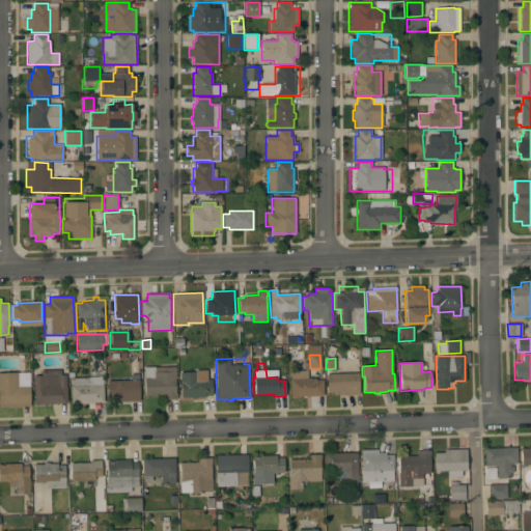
[(143,367),(175,367),(175,379),(174,379),(174,394),(176,394),(176,399),(163,399),(163,395),(144,396),(143,367)]
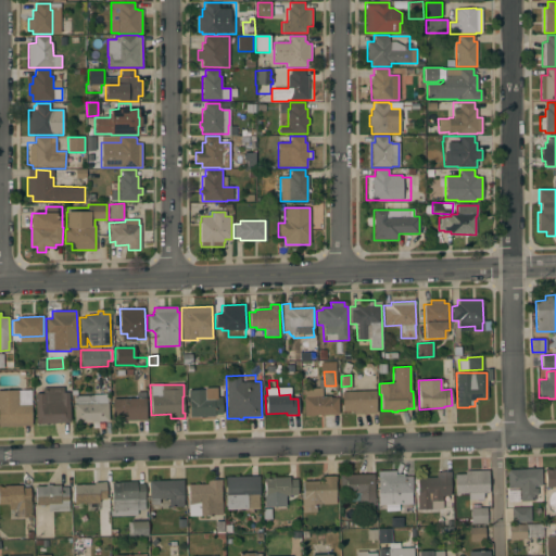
[(42,393),(42,388),(63,388),(63,393),(68,392),(70,422),(36,424),(35,393),(42,393)]
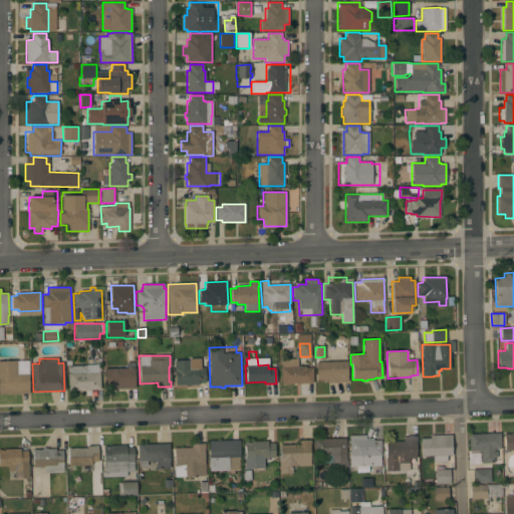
[(174,361),(190,360),(189,358),(200,358),(201,367),(204,367),(205,382),(198,383),(198,384),(190,384),(190,387),(185,387),(185,384),(175,386),(174,361)]
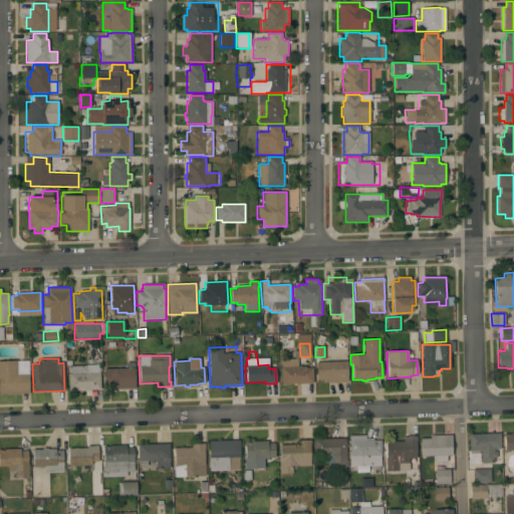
[(0,360),(16,360),(16,374),(28,374),(29,394),(0,394),(0,360)]
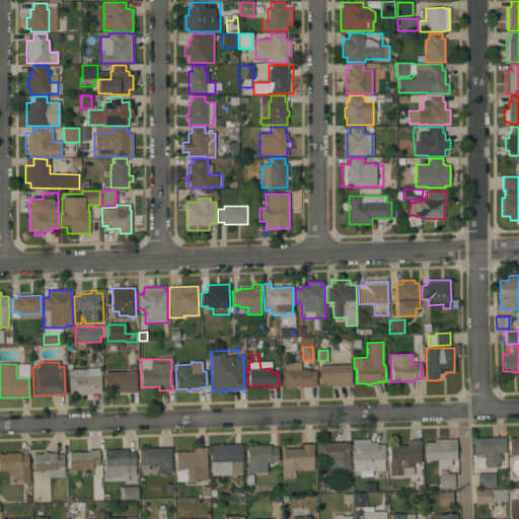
[(283,370),(284,370),(284,365),(299,364),(299,370),(307,370),(308,371),(315,371),(315,387),(283,388),(283,370)]
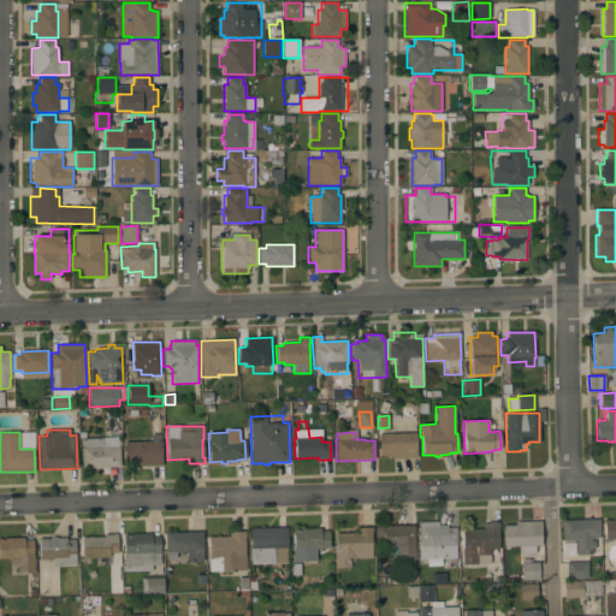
[(378,434),(415,433),(416,458),(391,458),(391,455),(379,456),(378,434)]
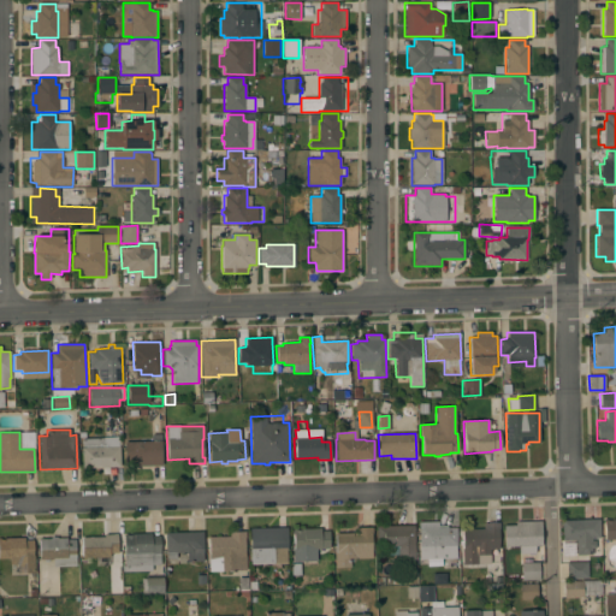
[(152,442),(152,434),(161,434),(161,466),(136,466),(136,463),(124,463),(124,442),(152,442)]
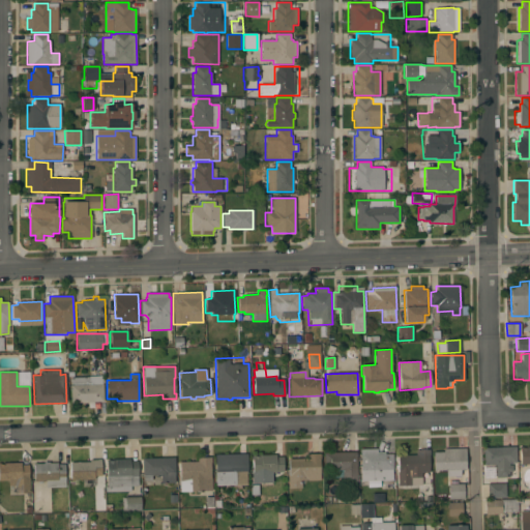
[(89,378),(89,385),(102,384),(102,402),(86,403),(86,404),(82,404),(82,403),(70,403),(69,385),(70,385),(70,378),(89,378)]
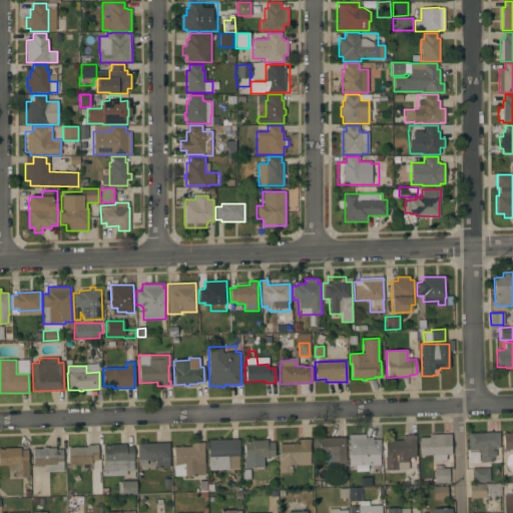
[(502,433),(512,432),(512,449),(503,450),(502,433)]
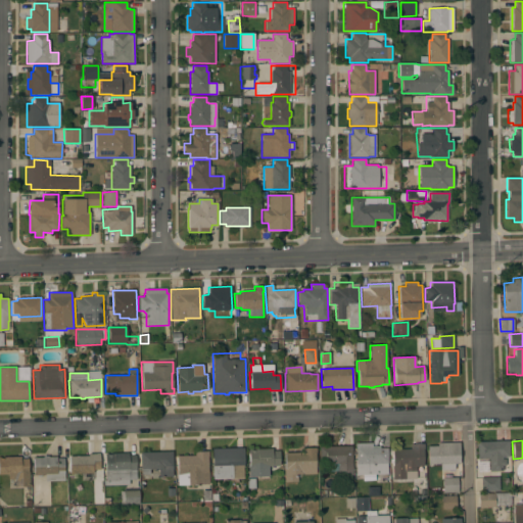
[(508,441),(509,457),(502,457),(502,460),(505,460),(505,466),(502,466),(503,471),(489,471),(488,459),(477,460),(476,442),(508,441)]
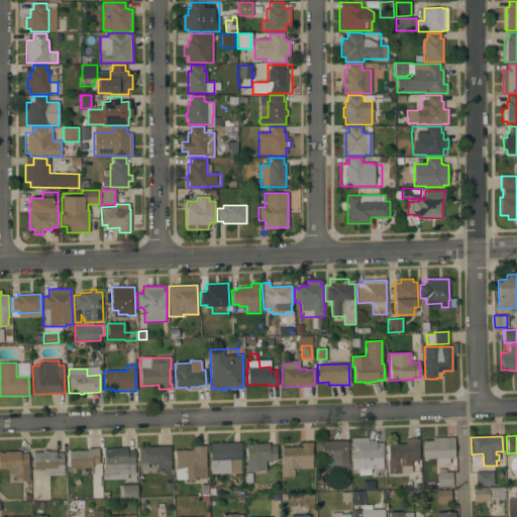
[(427,458),(427,460),(423,460),(422,441),(432,441),(432,438),(453,437),(454,457),(427,458)]
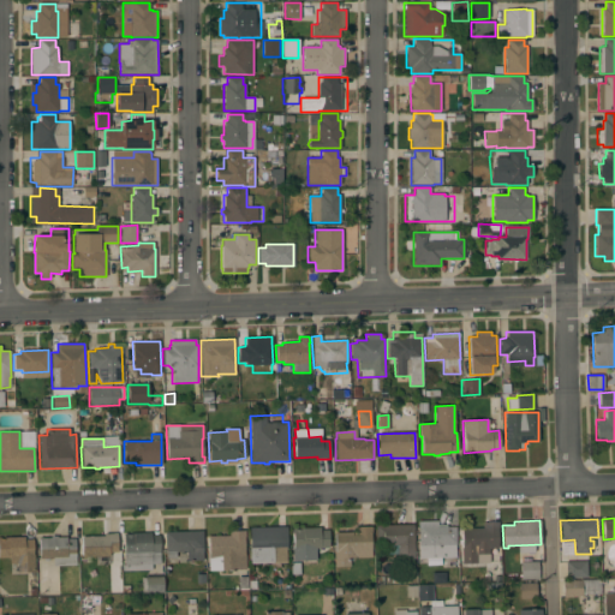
[(457,557),(418,559),(418,521),(437,521),(437,525),(455,525),(457,557)]
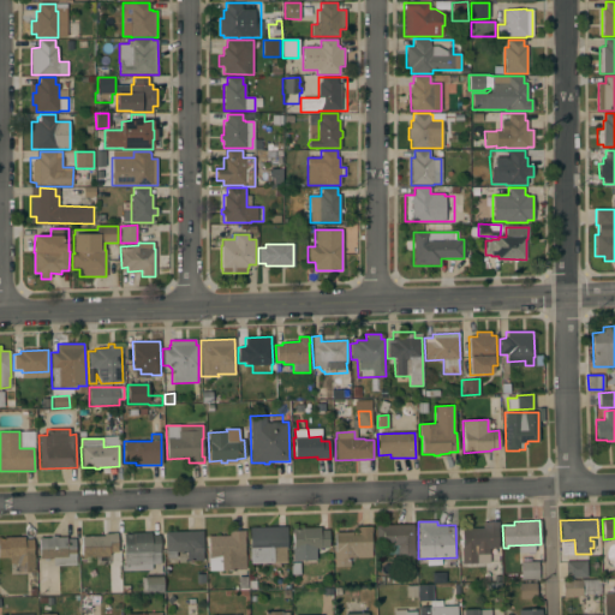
[(460,529),(482,529),(482,523),(497,523),(499,529),(497,529),(497,548),(488,548),(489,554),(477,554),(477,563),(461,563),(460,529)]
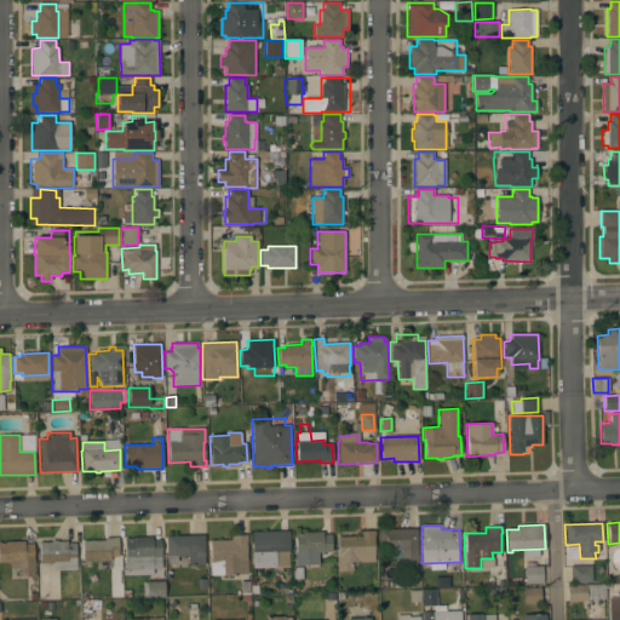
[(417,529),(418,566),(401,566),(400,550),(379,550),(378,529),(417,529)]
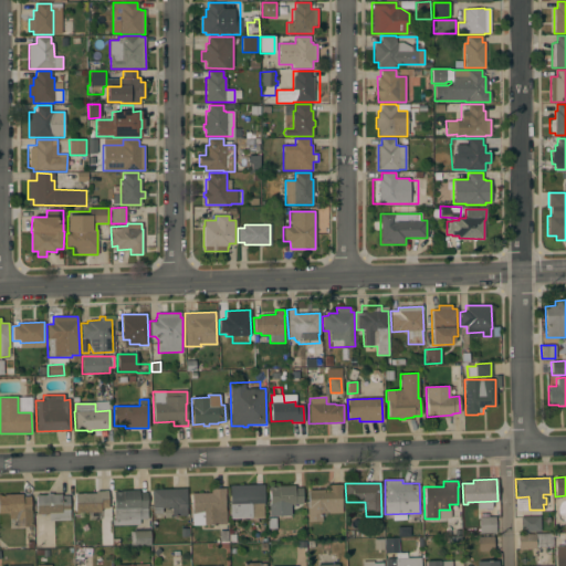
[(307,507),(308,507),(307,491),(327,490),(327,485),(342,484),(342,490),(341,491),(342,512),(321,513),(322,521),(307,522),(307,507)]
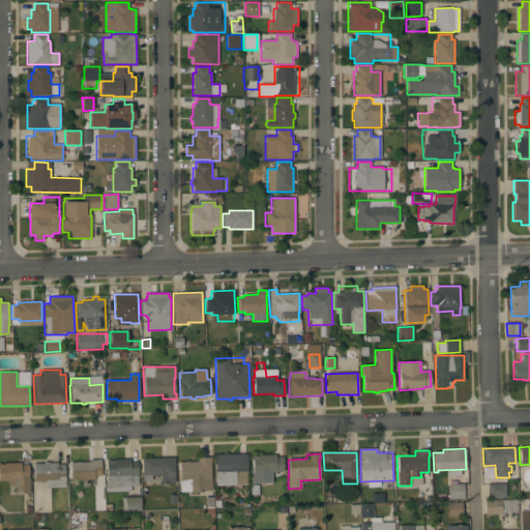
[(214,454),(246,454),(247,484),(215,486),(214,454)]
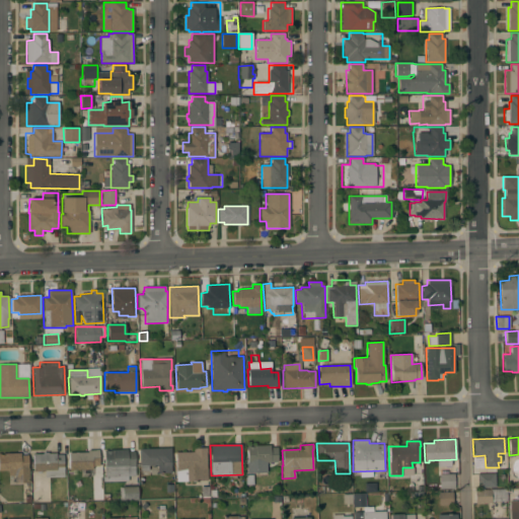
[(246,446),(270,445),(270,448),(277,448),(277,462),(266,462),(267,473),(246,473),(246,446)]
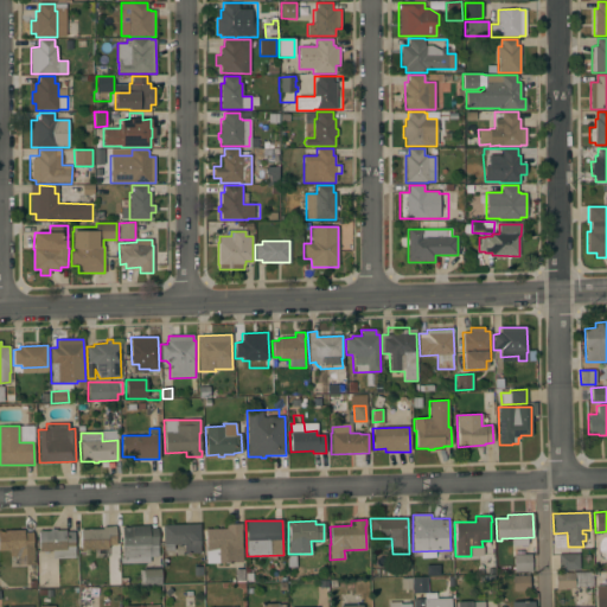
[(205,530),(225,529),(225,524),(241,523),(242,530),(240,530),(241,548),(242,548),(242,562),(205,563),(205,530)]
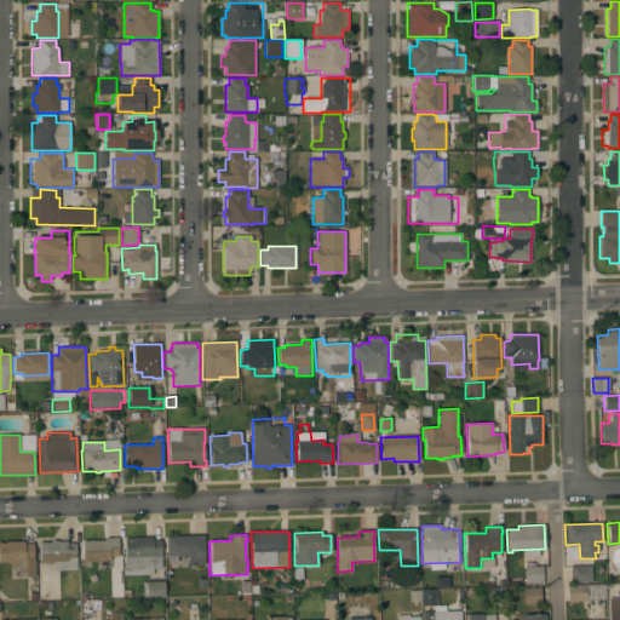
[(204,535),(205,566),(188,566),(188,556),(185,556),(185,558),(182,558),(182,556),(177,557),(177,562),(166,562),(166,537),(204,535)]
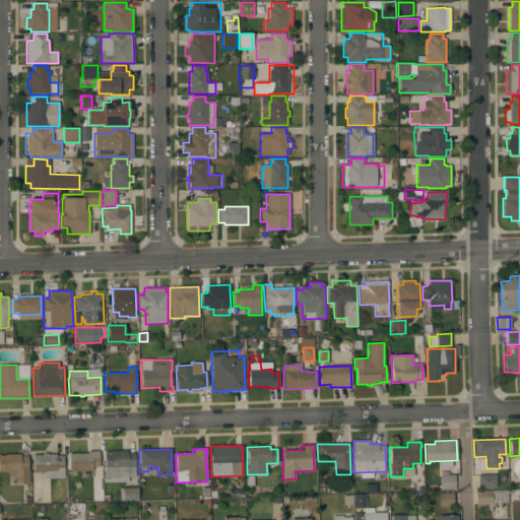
[(87,453),(87,451),(99,451),(99,466),(91,467),(92,470),(69,471),(68,454),(87,453)]
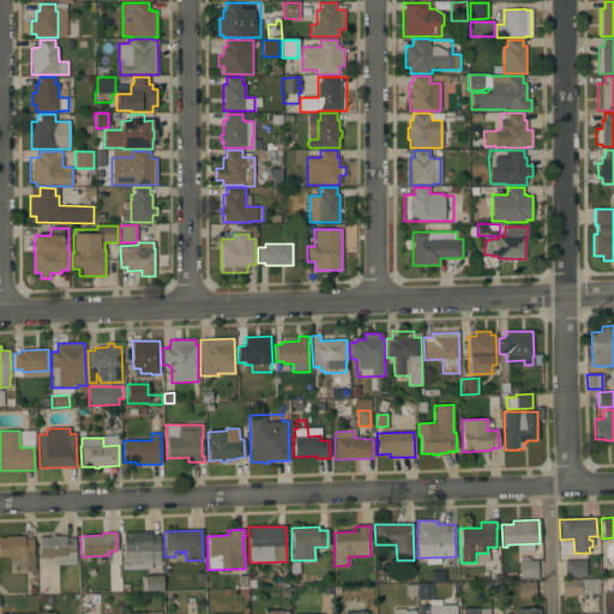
[(150,533),(150,535),(158,535),(160,563),(151,564),(151,569),(121,571),(121,564),(124,564),(122,534),(150,533)]
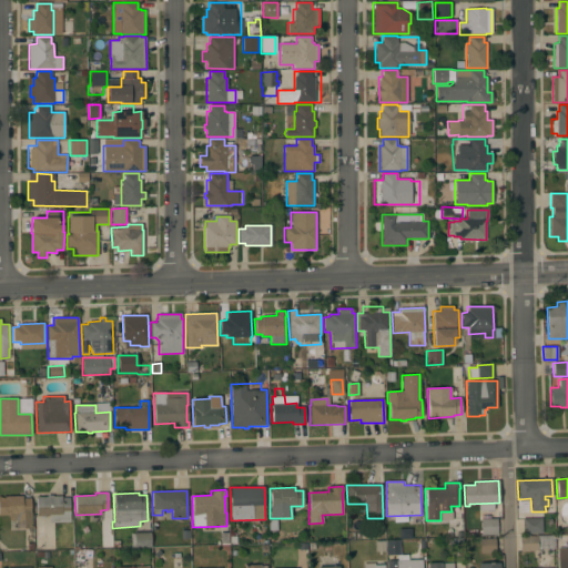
[(47,497),(47,496),(52,495),(52,496),(61,496),(61,498),(69,498),(70,521),(48,521),(48,516),(37,516),(36,497),(47,497)]
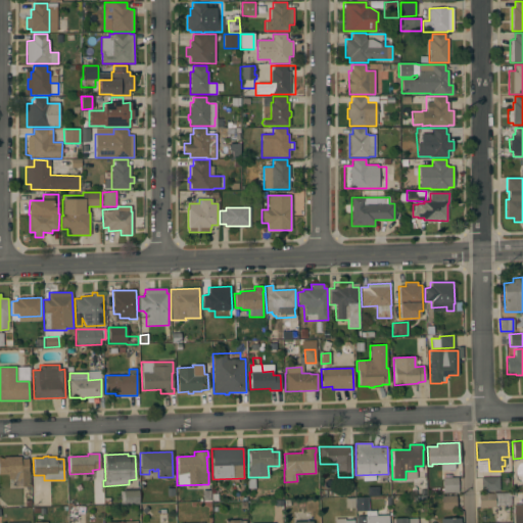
[(0,457),(20,457),(20,459),(28,459),(28,472),(29,472),(30,486),(15,486),(14,479),(8,480),(7,474),(0,474),(0,457)]
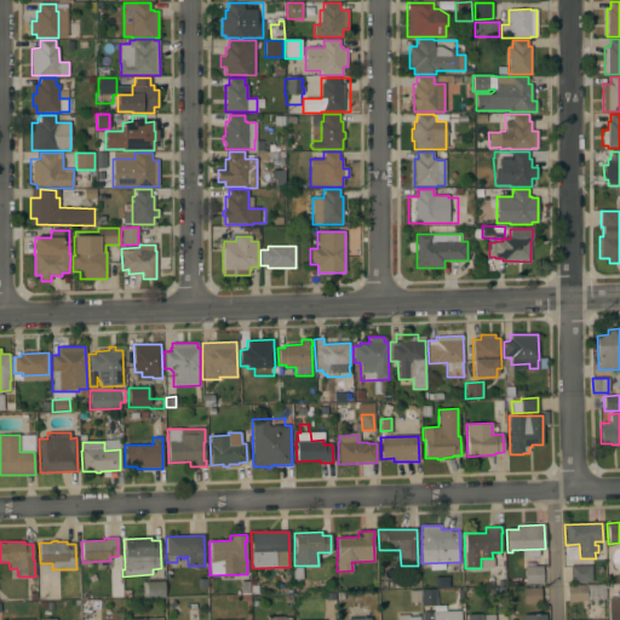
[(524,567),(543,566),(543,584),(524,585),(524,567)]
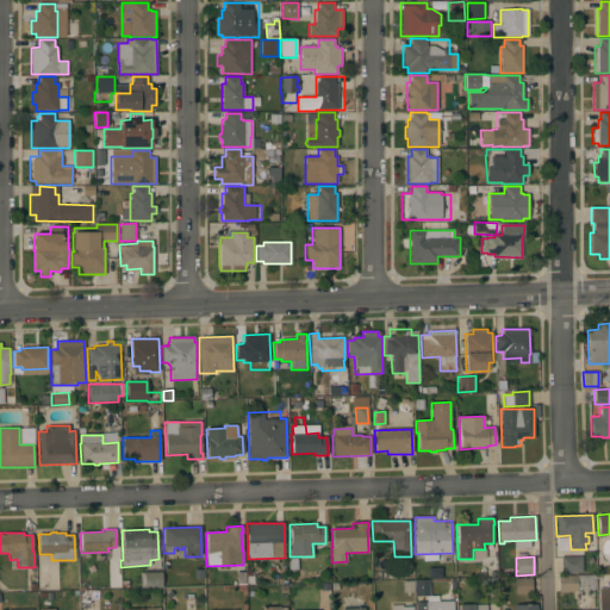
[(561,573),(560,558),(582,556),(582,573),(561,573)]
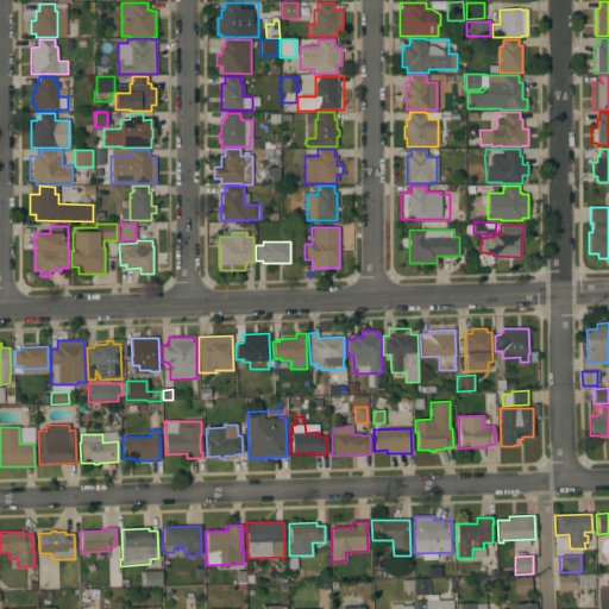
[(144,588),(143,571),(161,570),(162,586),(144,588)]
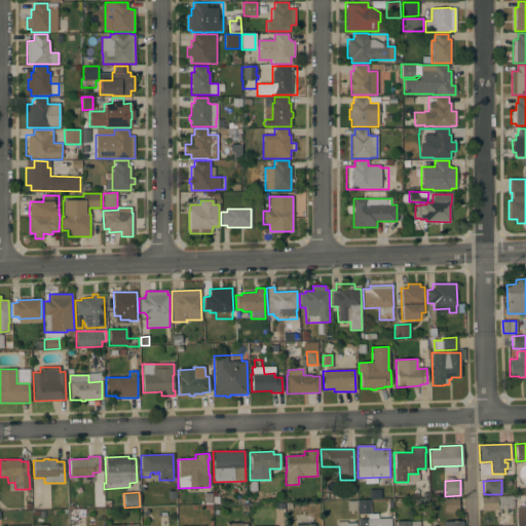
[(513,495),(514,508),(497,508),(497,510),(482,511),(481,496),(513,495)]
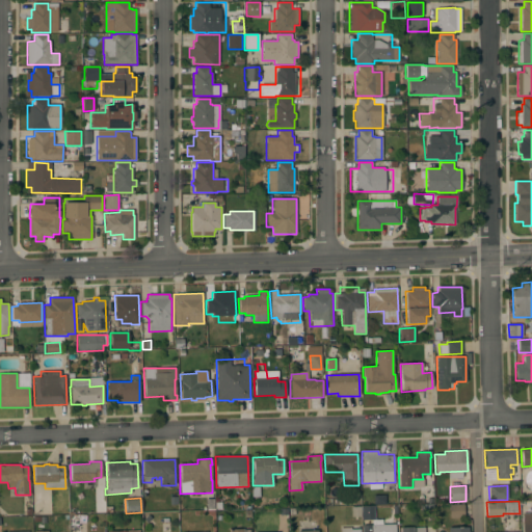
[(449,505),(463,504),(463,517),(449,519),(449,505)]
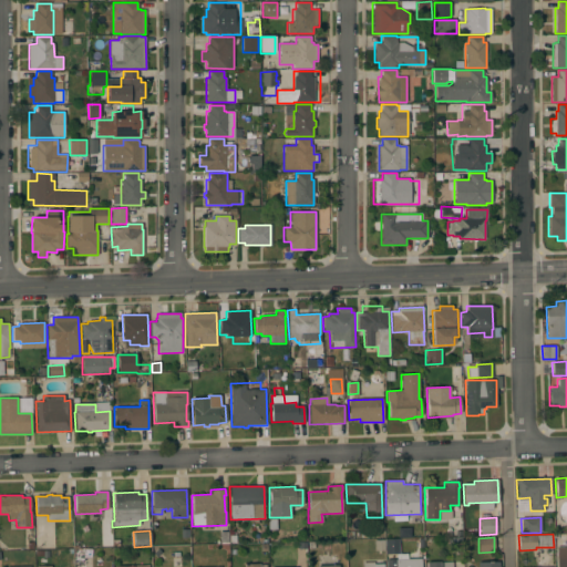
[(384,566),(384,539),(399,539),(400,554),(406,554),(406,559),(420,558),(420,566),(384,566)]
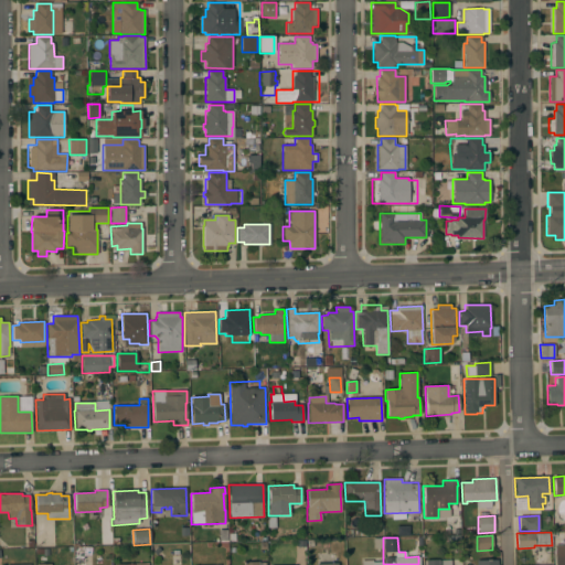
[(554,564),(554,545),(564,545),(564,564),(554,564)]
